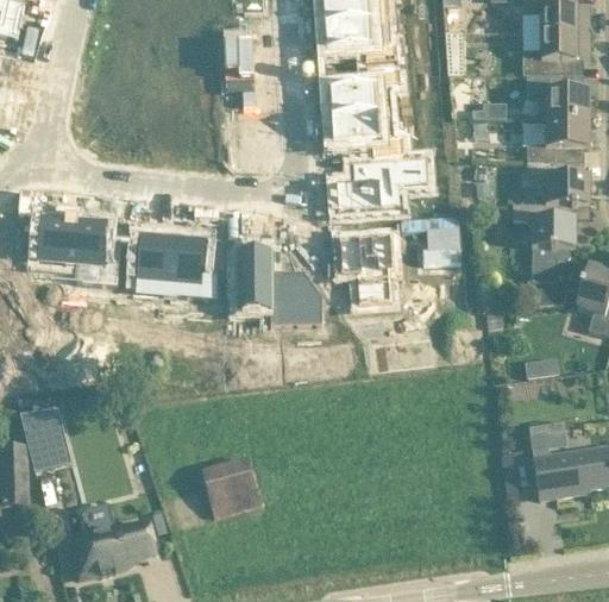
[(0,35),(18,39),(26,2),(14,0),(0,0),(0,35)]
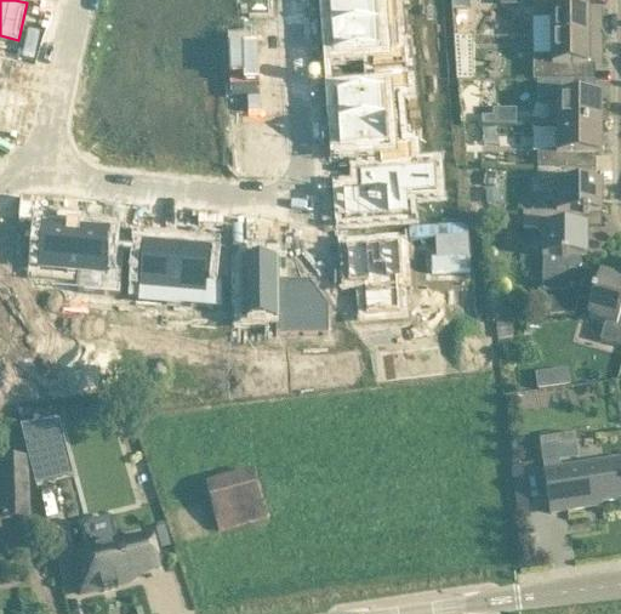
[(329,7),(325,7),(326,23),(396,18),(394,0),(329,0),(329,7)]
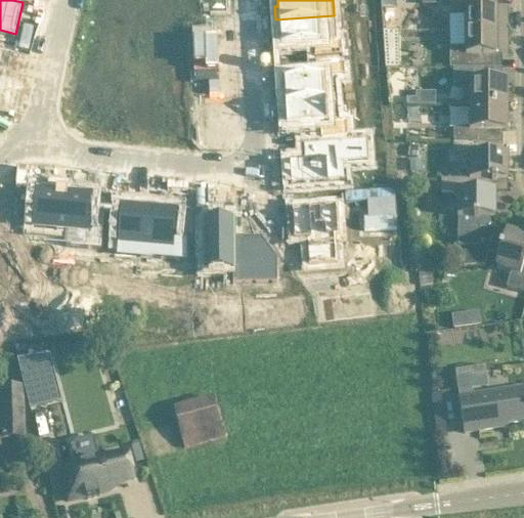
[(466,28),(508,27),(508,3),(493,3),(493,0),(449,0),(449,12),(466,12),(466,28)]
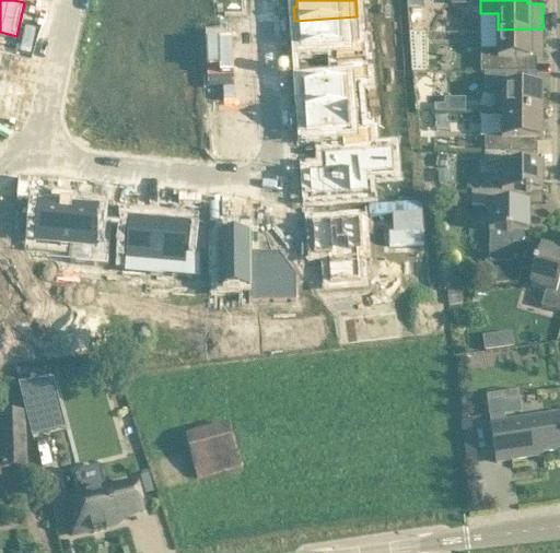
[(357,16),(294,21),(295,35),(299,34),(300,47),(335,44),(336,59),(365,57),(363,39),(359,40),(357,16)]
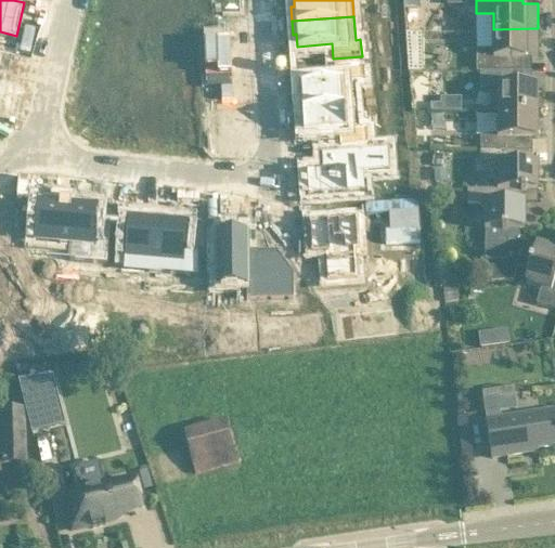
[(477,68),(480,68),(523,68),(523,54),(538,54),(538,28),(493,29),(493,44),(477,46),(477,68)]
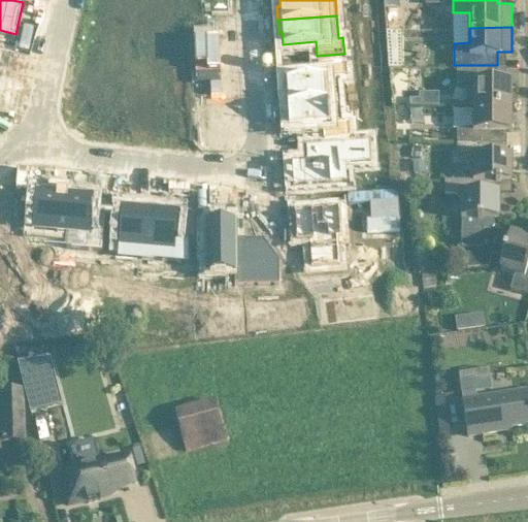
[(413,54),(406,55),(406,65),(418,64),(417,58),(413,54)]
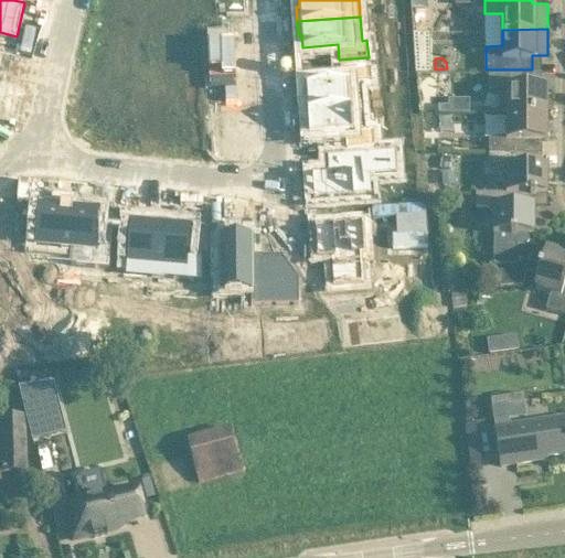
[(306,89),(302,89),(304,103),(307,103),(307,106),(307,107),(361,103),(359,79),(370,78),(369,62),(340,64),(341,78),(305,82),(306,89)]
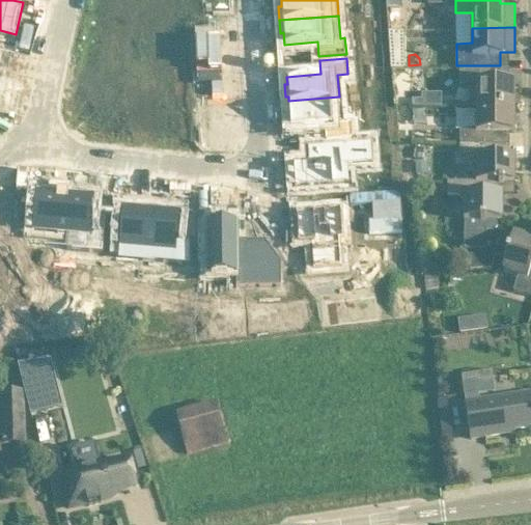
[(475,86),(475,103),(514,103),(514,78),(505,78),(505,65),(500,65),(459,65),(459,80),(470,80),(475,86)]
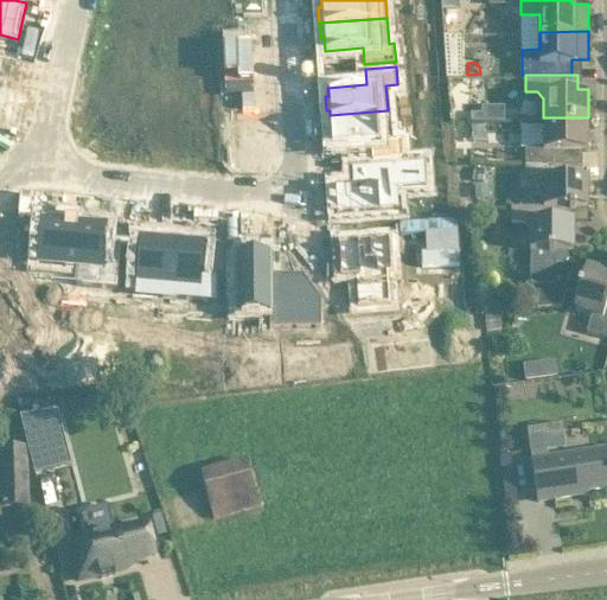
[(330,114),(328,114),(331,144),(370,141),(371,157),(403,154),(401,136),(390,138),(388,110),(330,115),(330,114)]
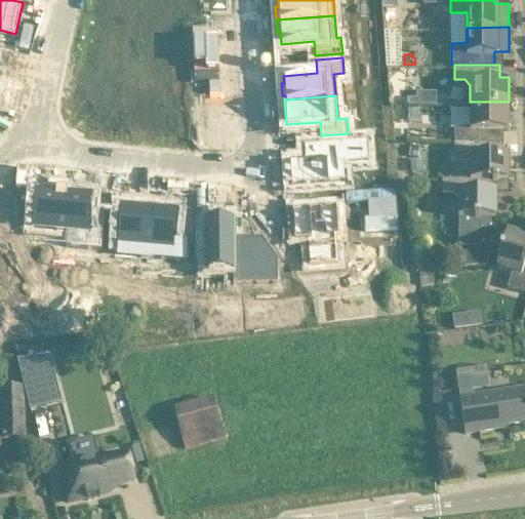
[(454,126),(454,140),(499,140),(499,127),(509,126),(509,102),(470,102),(470,120),(465,125),(454,126)]
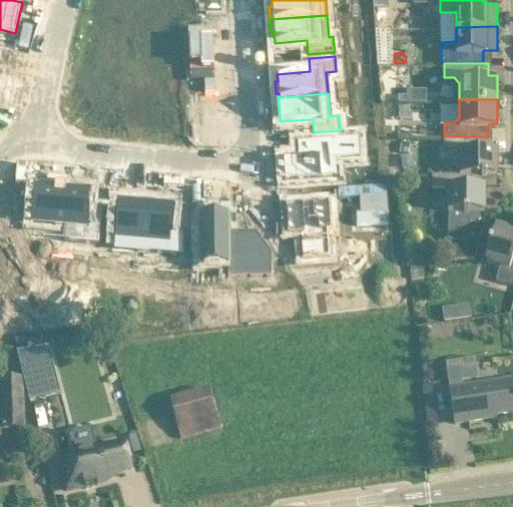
[(284,161),(281,162),(282,174),(286,173),(286,179),(338,173),(336,156),(360,154),(359,133),(297,138),(298,151),(283,153),(284,161)]
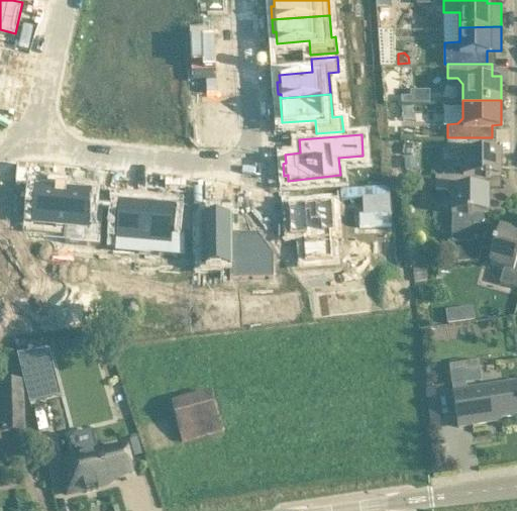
[(492,149),(492,137),(447,137),(447,150),(457,150),(462,157),(463,173),(463,174),(480,174),(501,174),(501,148),(492,149)]
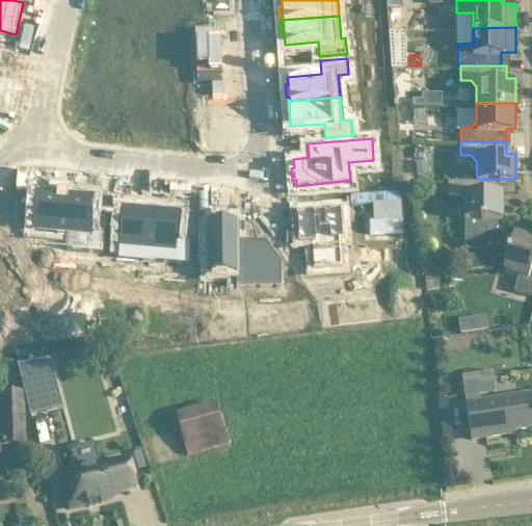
[(418,145),(416,155),(423,156),(425,146),(418,145)]
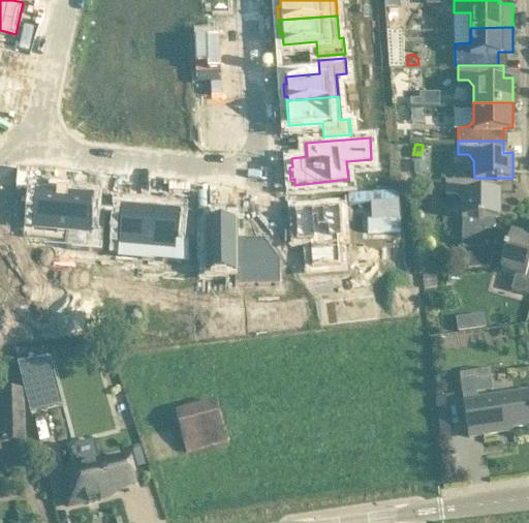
[(445,185),(445,191),(456,191),(462,196),(462,215),(462,244),(484,244),(484,225),(490,225),(495,221),(495,215),(500,215),(500,190),(491,190),(491,178),(474,178),(474,177),(445,177),(445,185)]
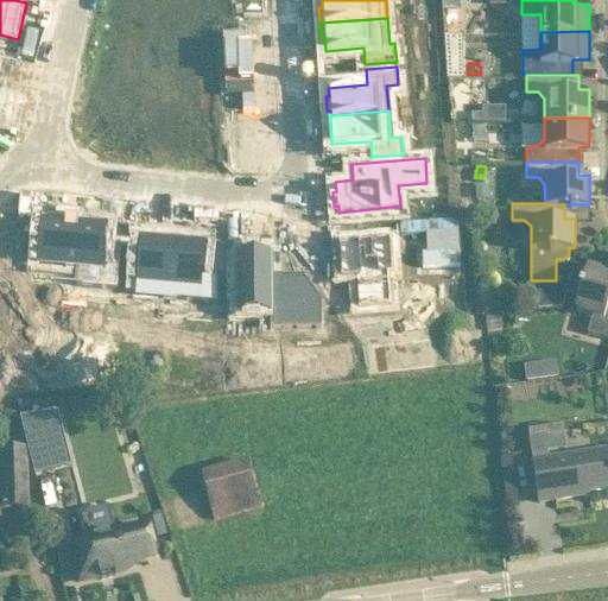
[(43,216),(39,258),(54,259),(77,261),(76,280),(116,284),(120,245),(103,244),(106,221),(78,219),(78,215),(77,215),(77,217),(68,216),(68,215),(67,214),(65,217),(43,216)]
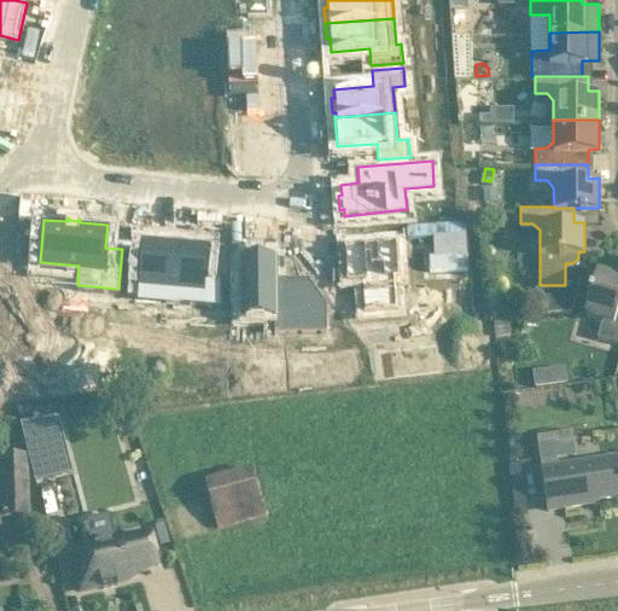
[(145,238),(140,281),(164,283),(163,297),(221,302),(221,278),(205,277),(208,243),(145,238)]
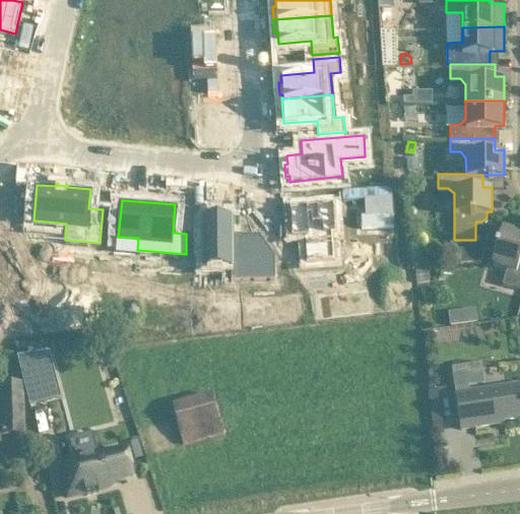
[(334,200),(289,204),(291,235),(304,234),(306,261),(334,259),(332,232),(336,231),(334,200)]
